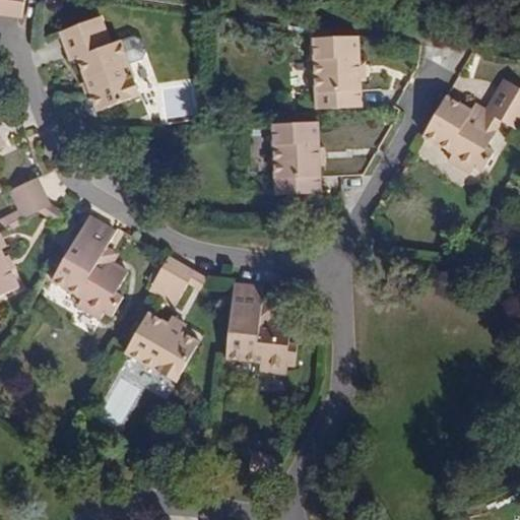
[(0,0),(0,12),(23,16),(24,0),(0,0)]
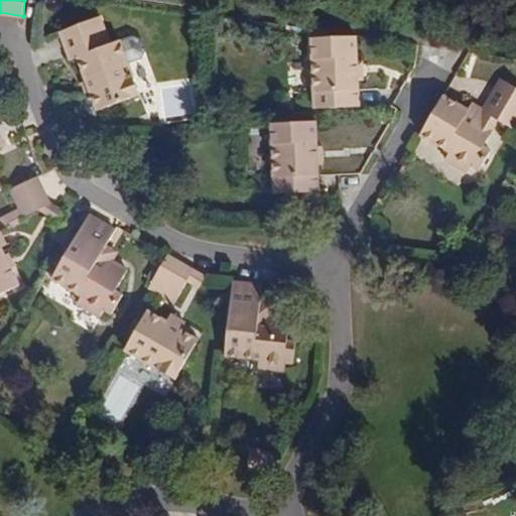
[(116,40),(106,12),(94,16),(105,44),(116,40)]
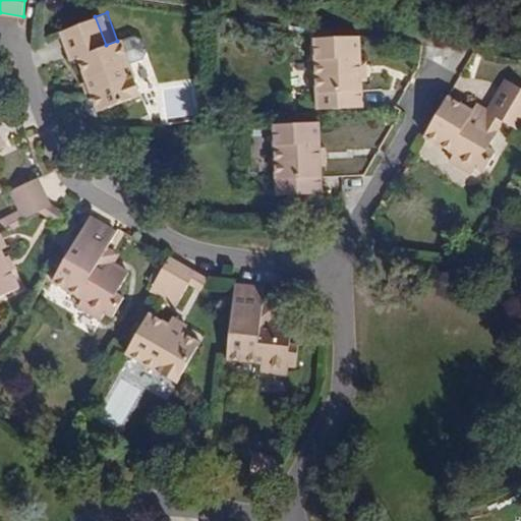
[(145,92),(125,38),(117,41),(106,45),(95,16),(64,27),(75,56),(81,54),(102,108),(145,92)]
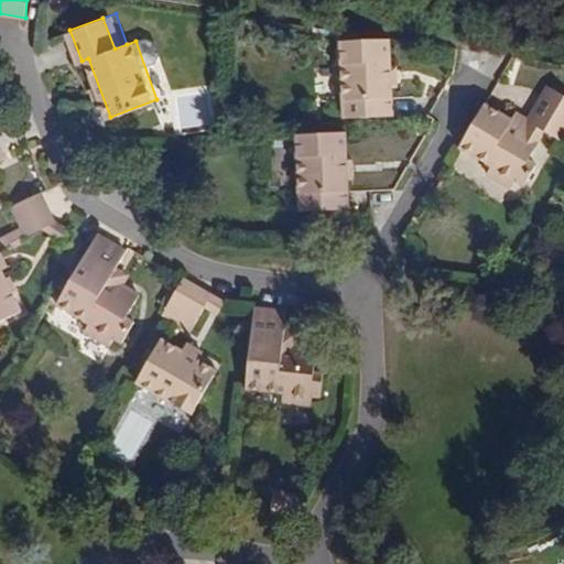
[(393,119),(390,41),(358,42),(342,42),(346,121),(393,119)]
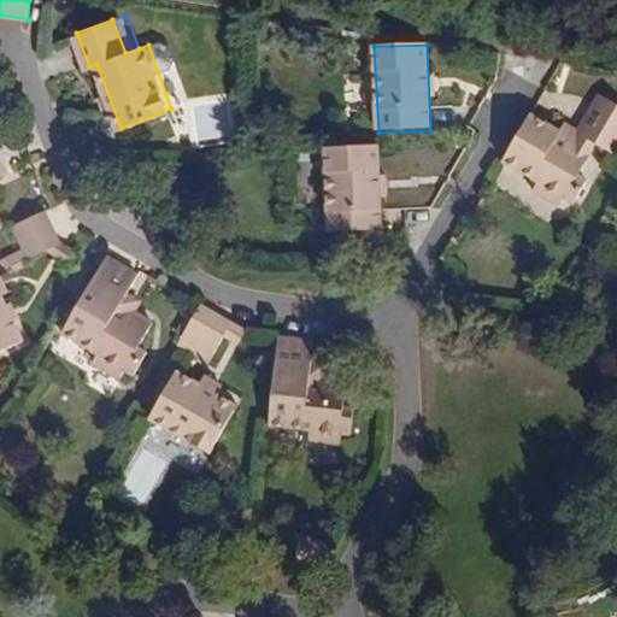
[(611,156),(616,145),(616,107),(603,99),(583,134),(581,136),(598,147),(611,156)]
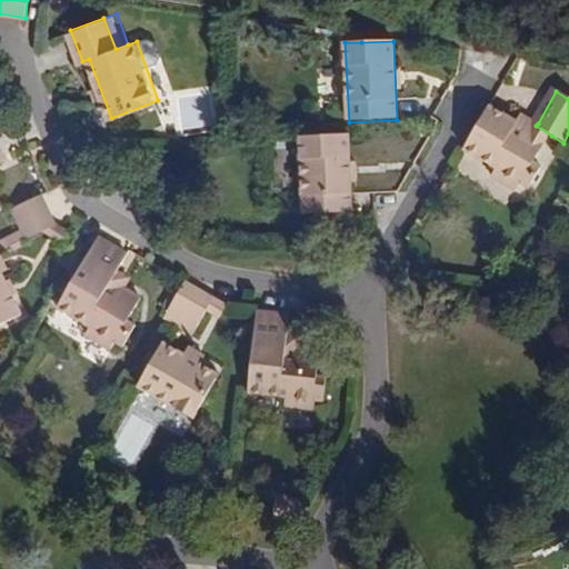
[(546,145),(515,126),(488,110),(463,151),(495,171),(489,180),(516,196),(521,187),(529,191),(542,170),(535,165),(546,145)]
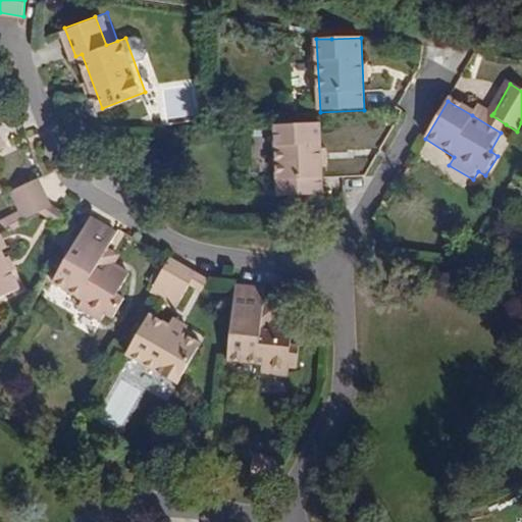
[(506,124),(491,115),(493,113),(479,104),(472,115),(501,133),(506,124)]
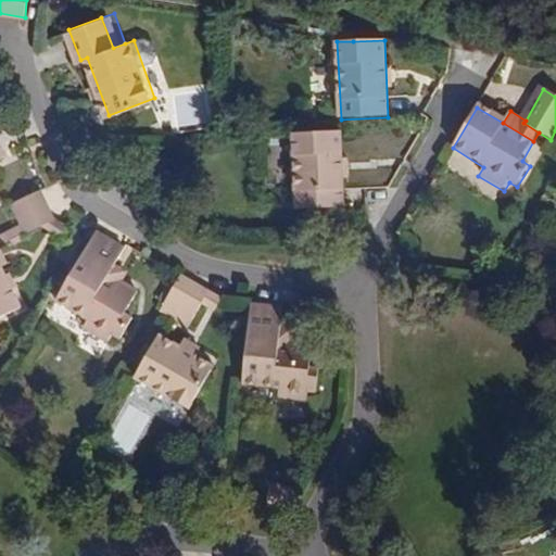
[(344,209),(340,131),(291,134),(295,210),(344,209)]
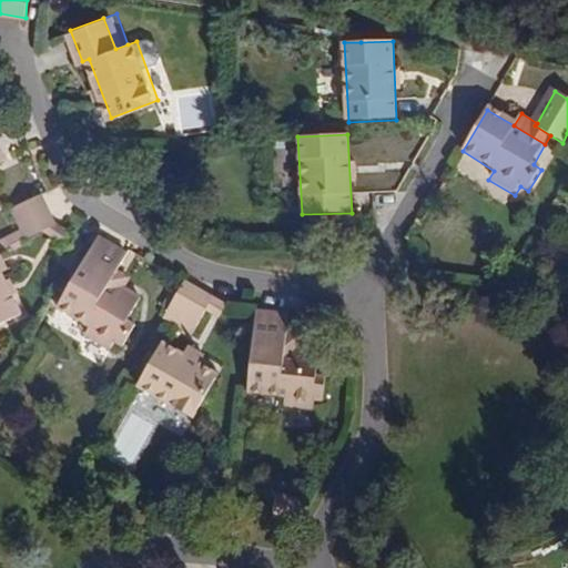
[(54,223),(40,193),(10,208),(24,237),(27,237),(42,230),(54,223)]
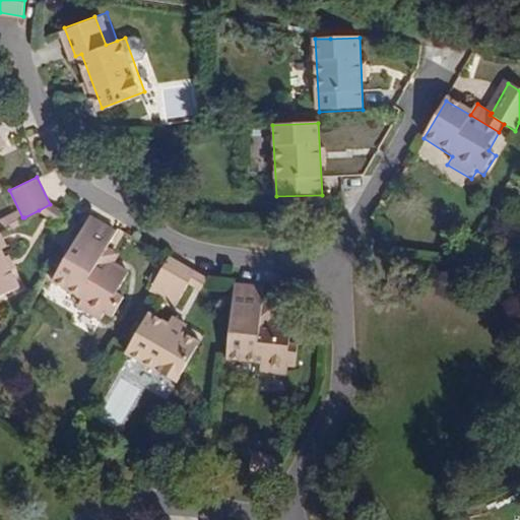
[(56,220),(61,211),(50,204),(39,210),(56,220)]
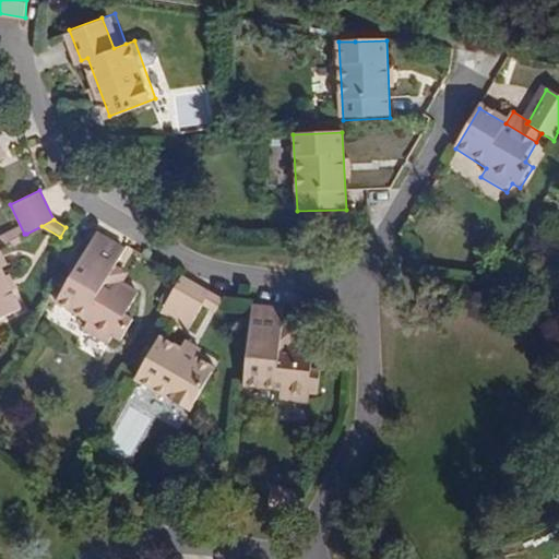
[(126,313),(139,293),(120,282),(109,275),(116,262),(123,249),(96,233),(58,298),(91,319),(86,325),(110,340),(116,332),(122,335),(132,318),(126,313)]
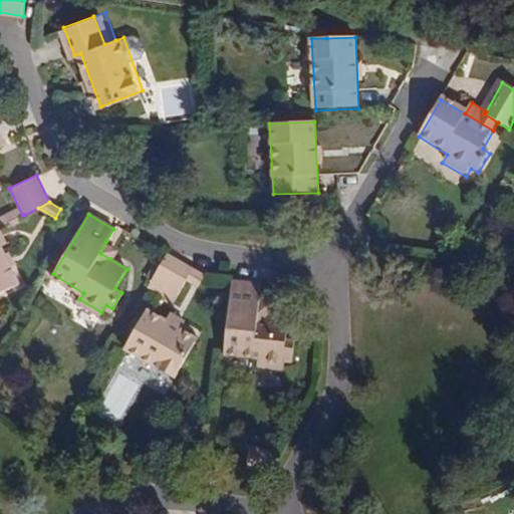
[(13,225),(26,219),(24,215),(22,215),(11,221),(13,225)]
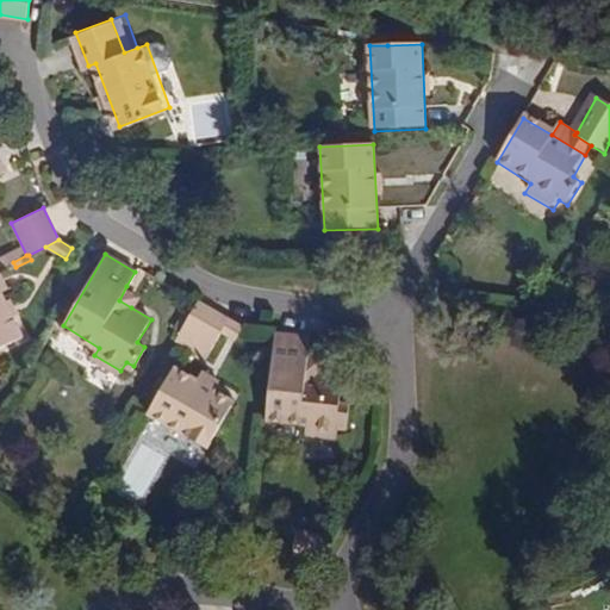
[(0,349),(25,337),(4,291),(10,288),(0,268),(0,349)]
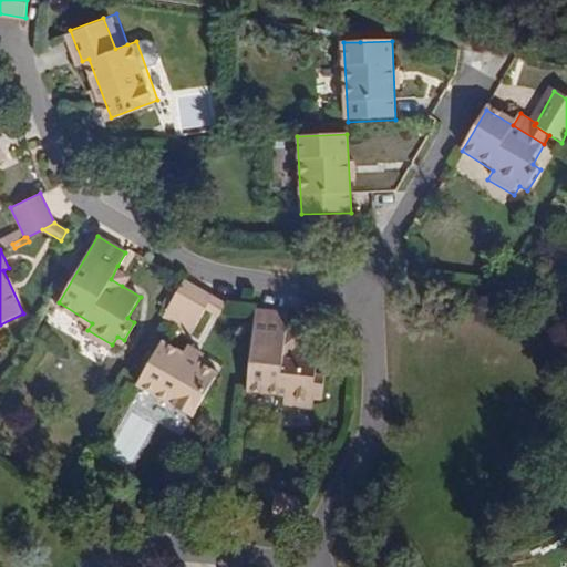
[(122,286),(130,272),(117,266),(111,279),(122,286)]
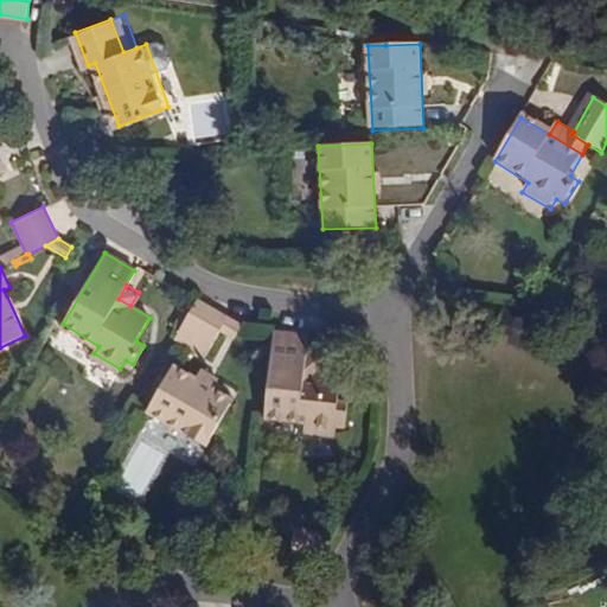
[(219,331),(227,318),(197,300),(179,330),(190,337),(209,349),(219,331)]
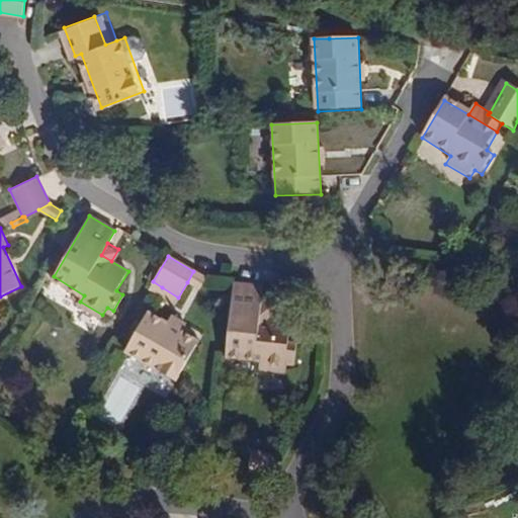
[(198,289),(205,278),(193,271),(187,282),(198,289)]
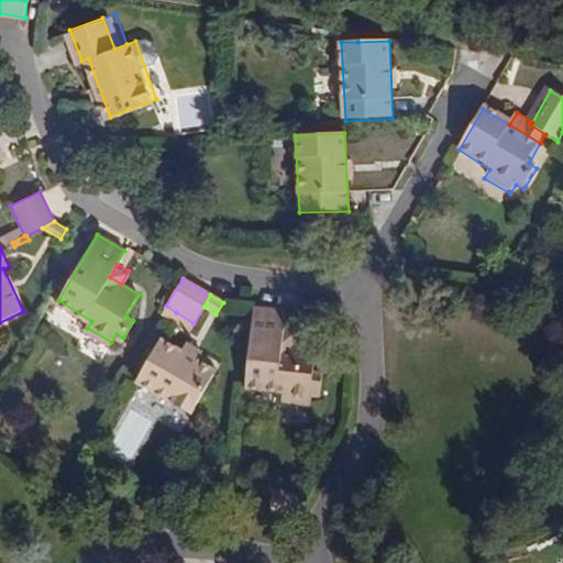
[(173,319),(176,312),(166,306),(162,313),(173,319)]
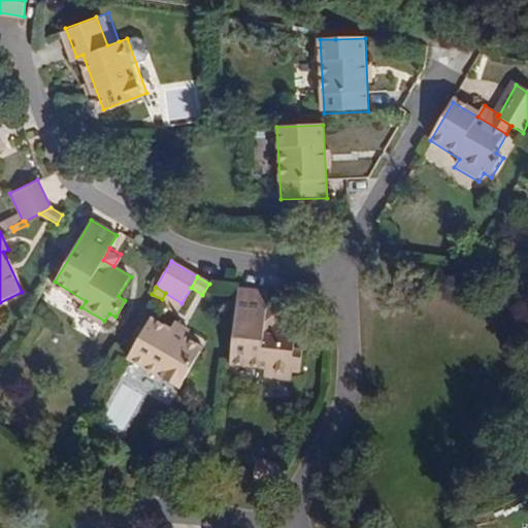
[(294,350),(297,327),(277,325),(265,323),(267,309),(268,294),(238,291),(229,363),(264,368),(263,376),(291,380),(292,371),(299,372),(301,352),(294,350)]
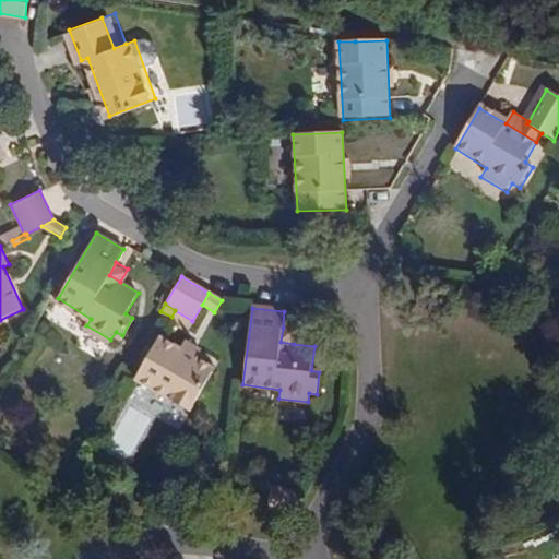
[(192,321),(175,310),(171,317),(188,326),(192,321)]
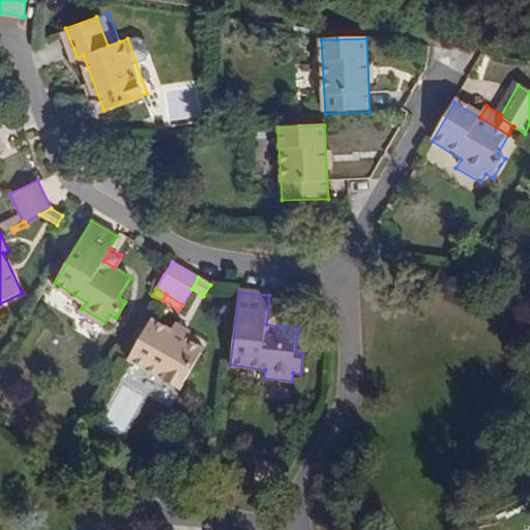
[(278,326),(281,312),(268,311),(266,324),(278,326)]
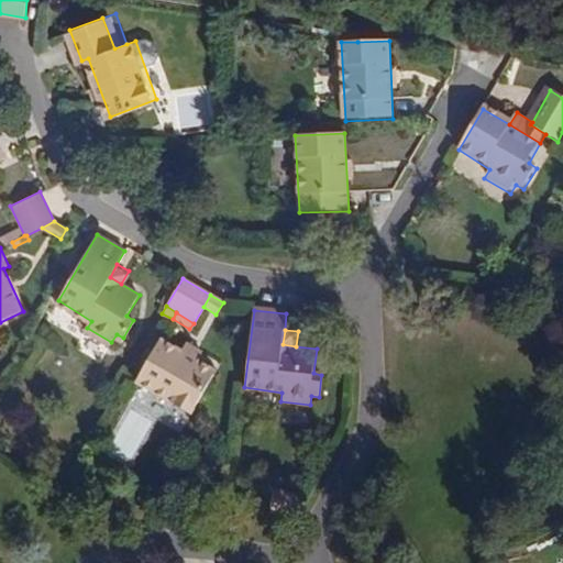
[(181,351),(162,339),(136,381),(192,414),(217,372),(198,360),(181,351)]
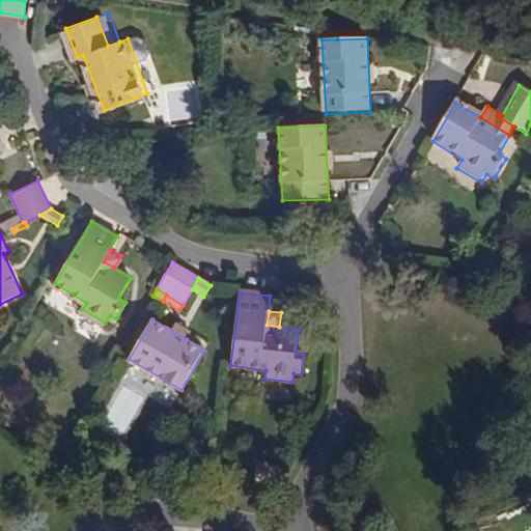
[(187,339),(191,333),(175,324),(171,331),(187,339)]
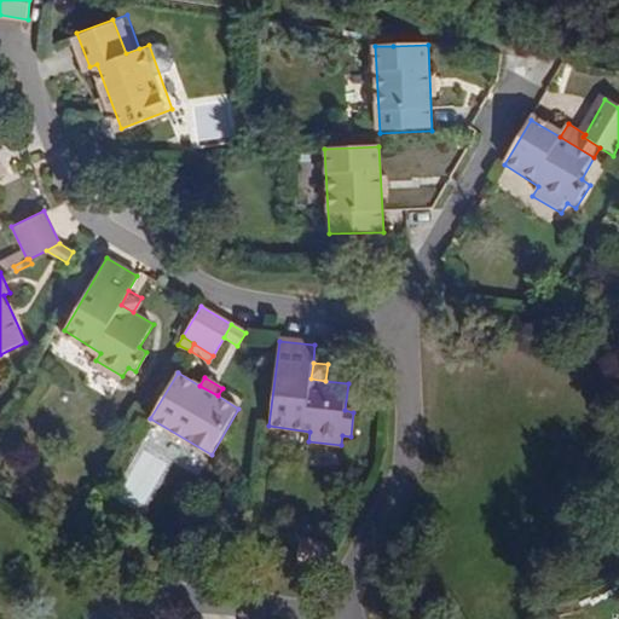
[(324,572),(335,551),(301,539),(293,561),(324,572)]
